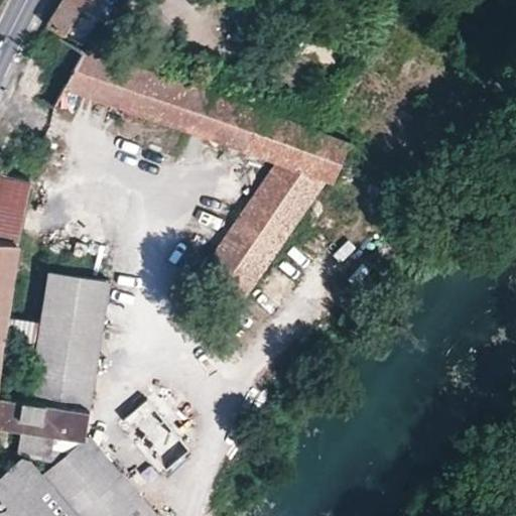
[(63,0),(48,24),(84,42),(102,16),(105,18),(114,0),(63,0)]
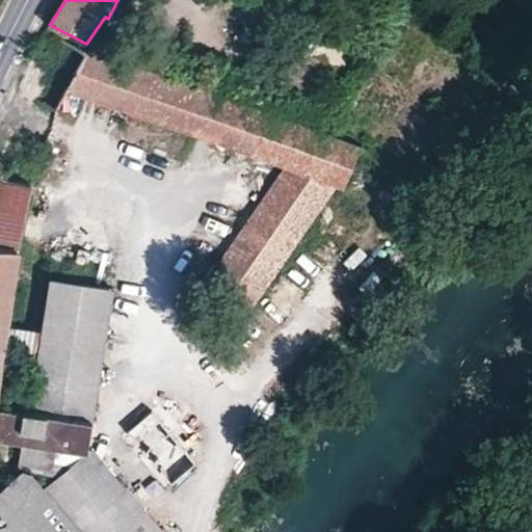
[(342,186),(361,148),(236,105),(141,71),(88,52),(47,30),(15,88),(56,109),(68,88),(76,74),(94,80),(88,96),(162,123),(286,167),(261,205),(302,234),(336,184),(342,186)]
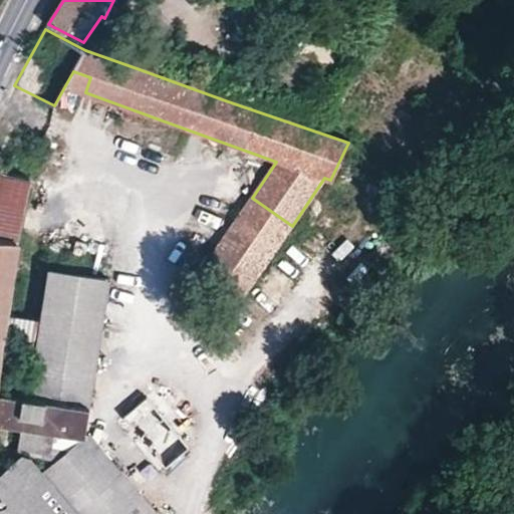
[(73,71),(65,85),(85,92),(90,77),(73,71)]
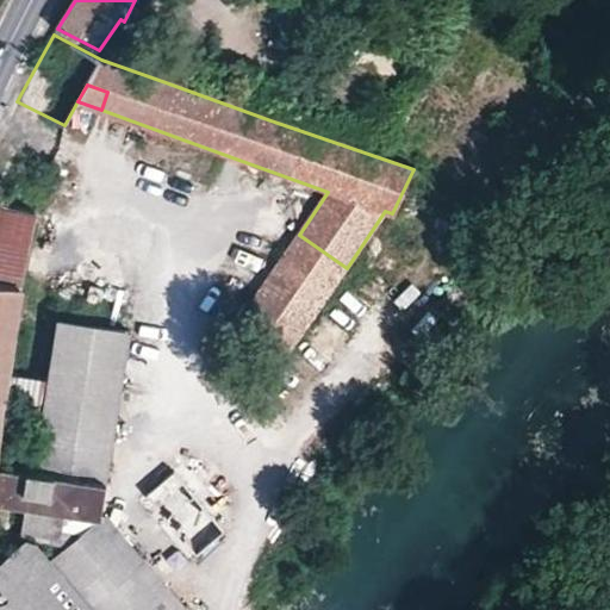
[(0,609),(184,609),(103,517),(49,561),(7,597),(0,587),(0,408),(0,403),(6,371),(19,290),(33,213),(0,204),(0,609)]
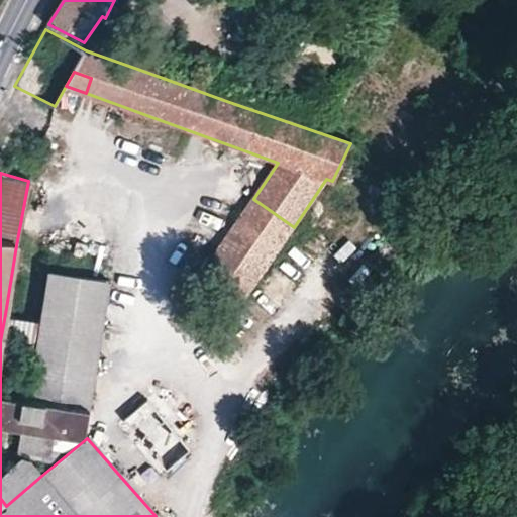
[(242,300),(294,227),(253,199),(203,273),(242,300)]
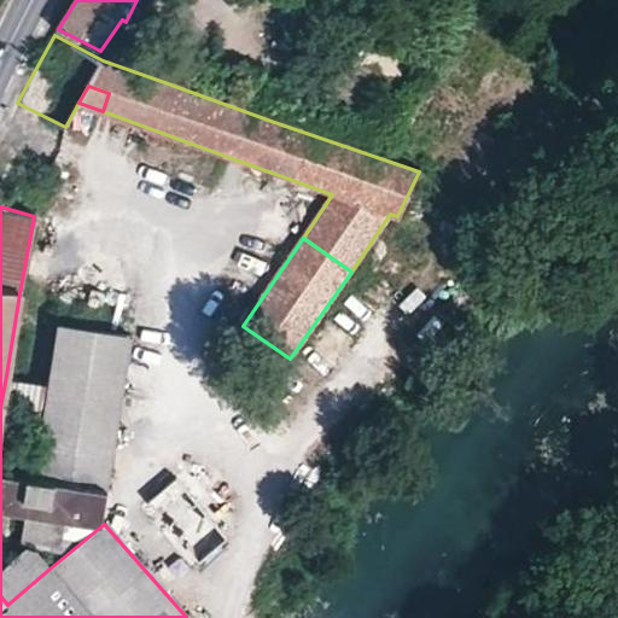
[(30,512),(74,518),(100,522),(130,337),(58,325),(50,383),(44,415),(35,476),(30,512)]
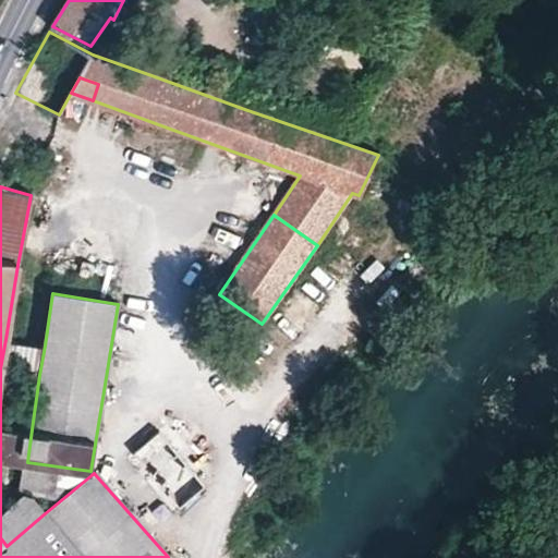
[(45,346),(5,339),(0,368),(39,375),(45,346)]
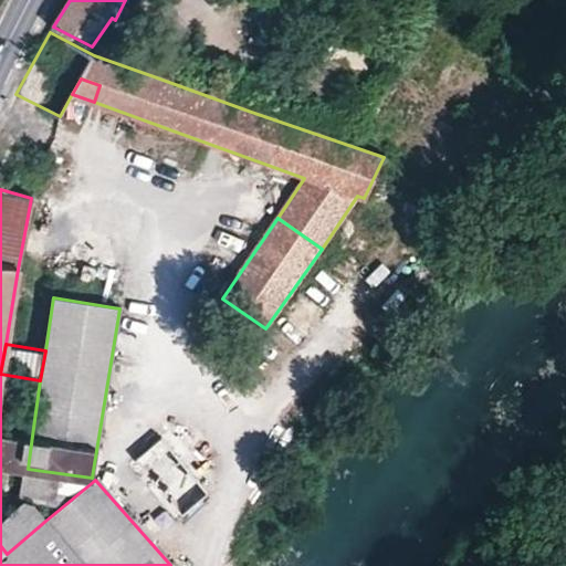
[(216,468),(176,423),(128,464),(176,519),(209,491),(202,482),(216,468)]
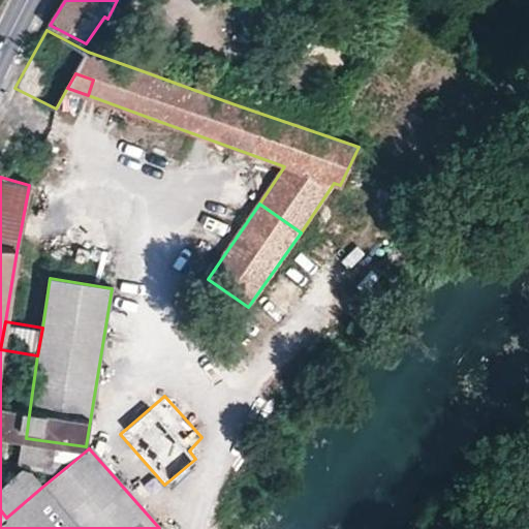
[(0,403),(0,434),(26,438),(30,407),(0,403)]
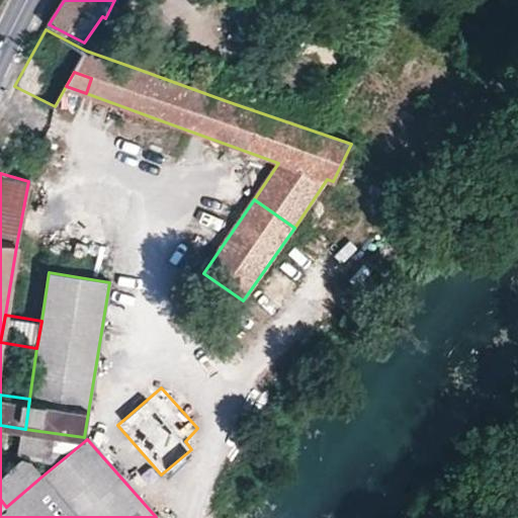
[(25,429),(21,453),(58,458),(62,434),(25,429)]
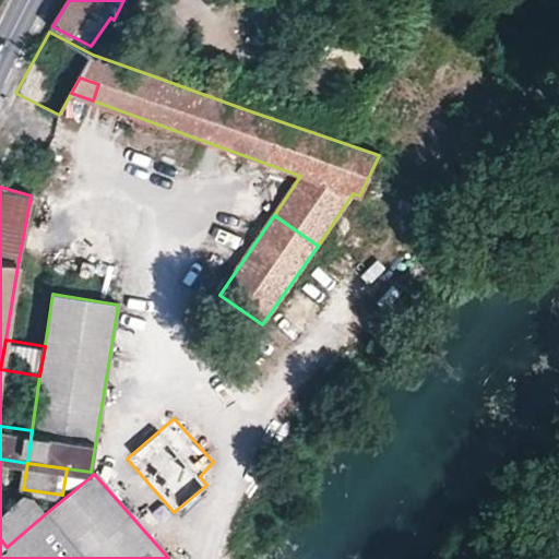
[(0,538),(7,547),(45,514),(23,489),(19,489),(0,502),(0,538)]
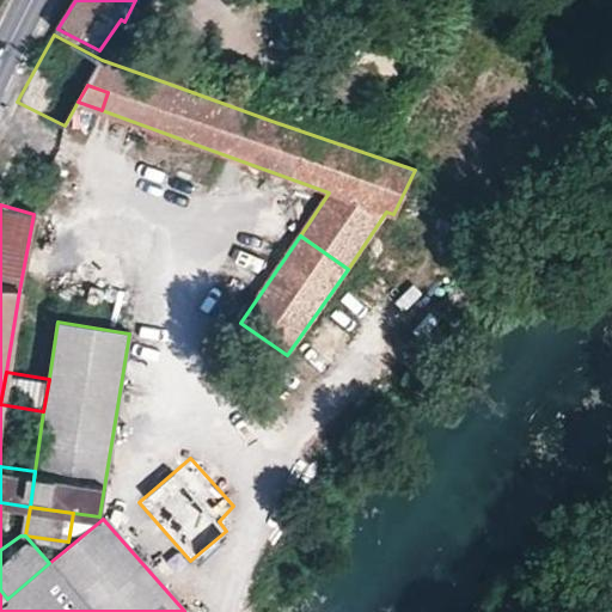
All buildings are outlined.
